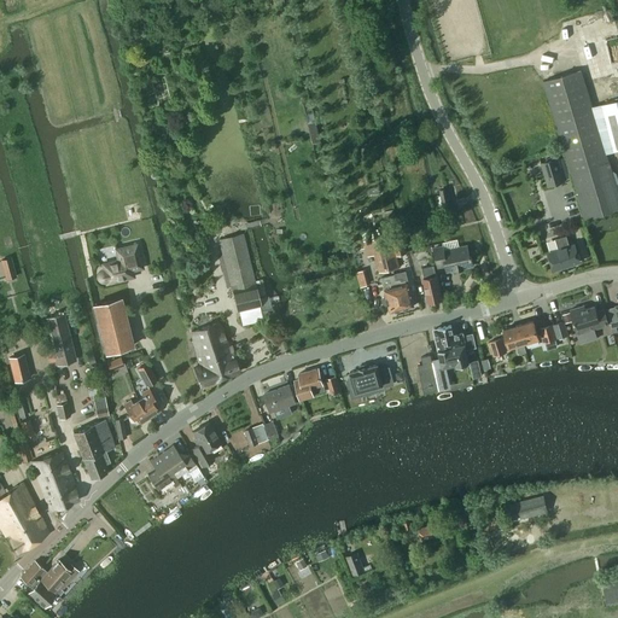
[(617,187),(582,69),(543,81),(542,81),(584,221),(617,210),(617,187)]
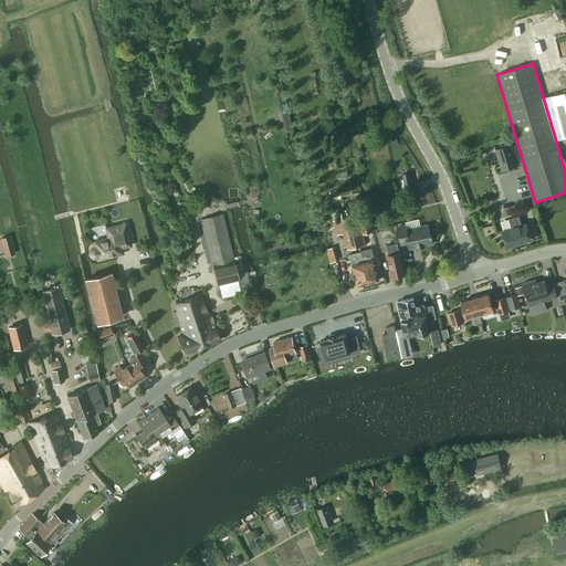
[(517,166),(511,145),(495,149),(502,170),(517,166)]
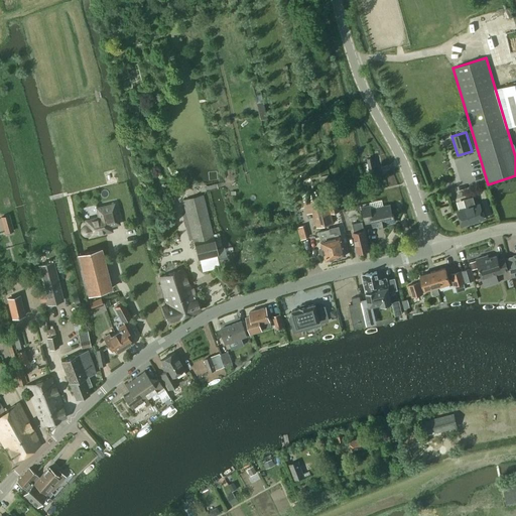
[(367,160),(365,160),(364,160),(367,172),(370,171),(371,175),(378,174),(374,156),(367,158),(367,160)]
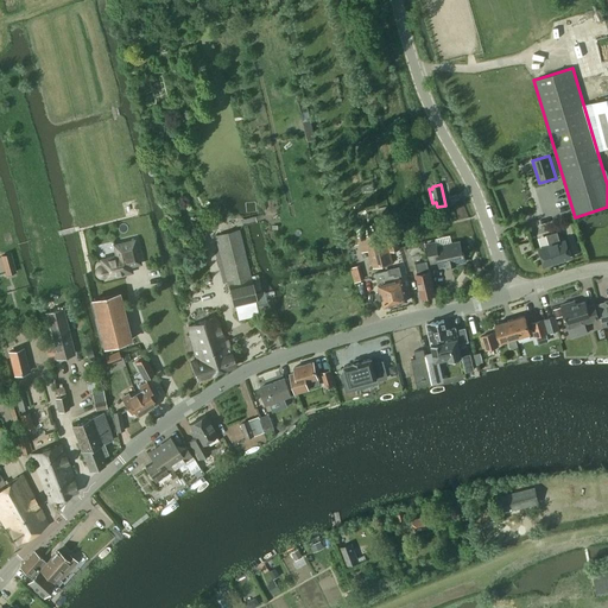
[(227,282),(227,285),(228,285),(252,279),(240,229),(215,235),(219,251),(215,252),(222,283),(227,282)]
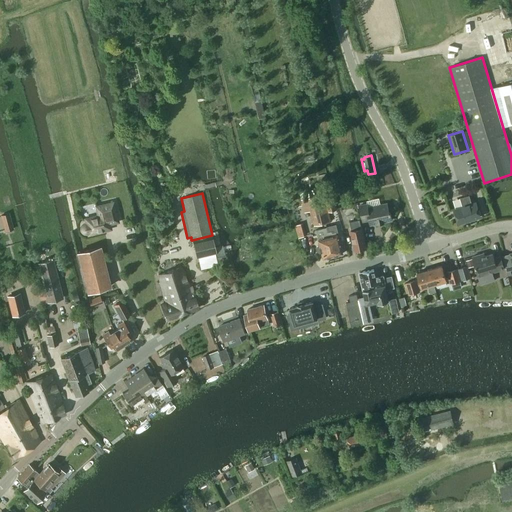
[(476,202),(472,204),(469,195),(460,198),(463,206),(455,209),(459,223),(481,217),(476,202)]
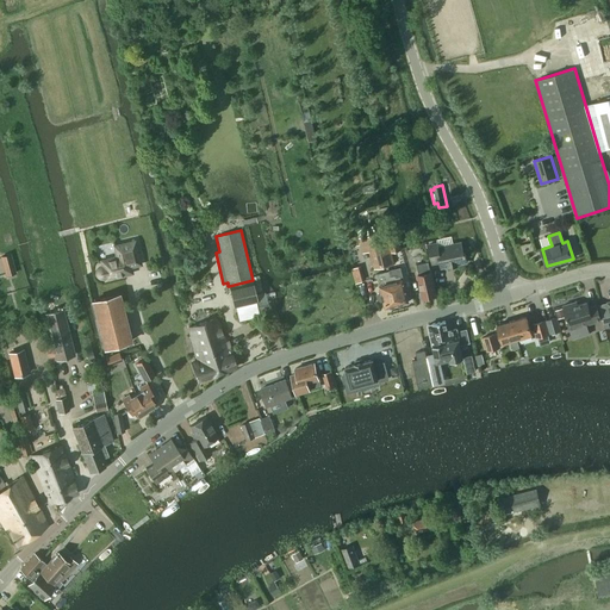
[(394,265),(391,251),(388,241),(388,240),(387,240),(387,236),(379,238),(380,242),(373,243),(371,235),(359,238),(363,253),(369,251),(374,269),(394,265)]
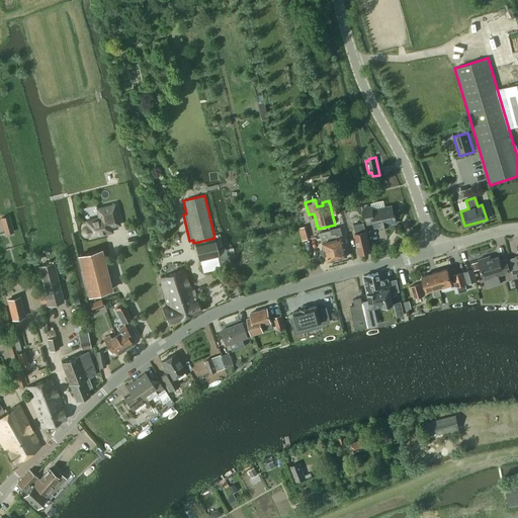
[(330,204),(332,213),(339,211),(336,202),(330,204)]
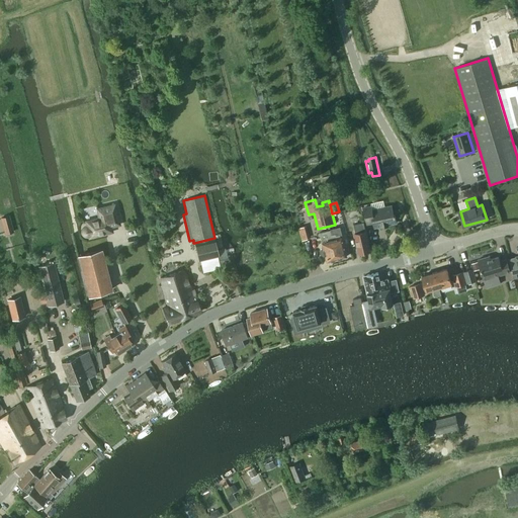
[(112,226),(120,224),(116,204),(99,208),(101,218),(88,221),(89,226),(87,226),(85,227),(84,229),(83,232),(85,234),(87,235),(89,236),(91,235),(91,237),(109,232),(110,232),(112,229),(112,228),(112,227),(112,226)]
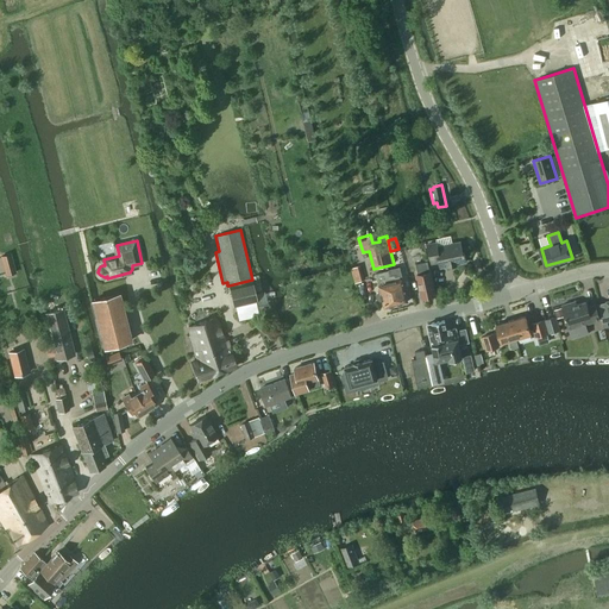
[(462,242),(443,245),(438,246),(437,242),(428,244),(432,263),(440,261),(441,267),(449,265),(449,267),(457,264),(457,263),(466,262),(465,251),(463,251),(462,242)]
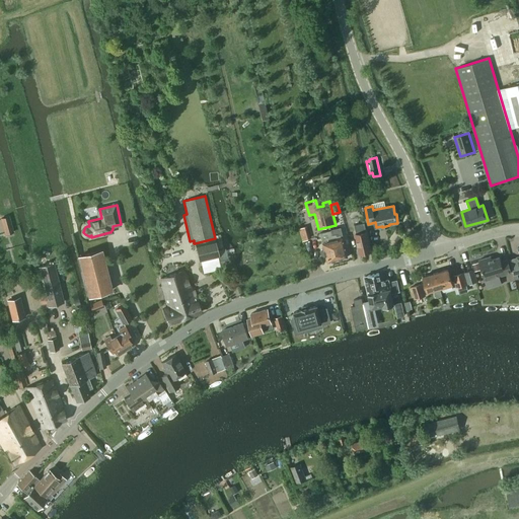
[(9,216),(0,219),(5,234),(13,232),(9,216)]
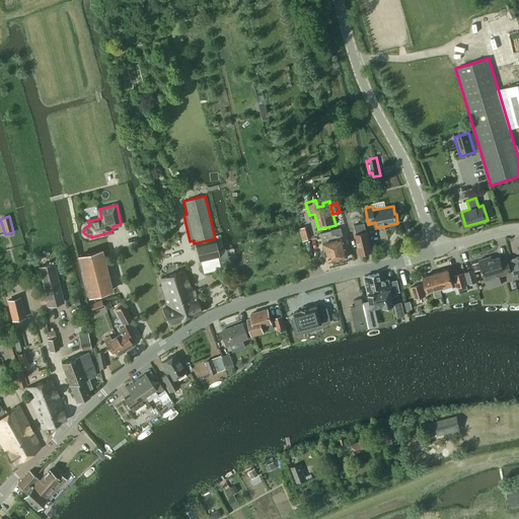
[(360,253),(361,253),(362,253),(363,254),(365,254),(366,252),(371,250),(367,231),(366,231),(364,222),(355,224),(357,233),(355,234),(360,253)]
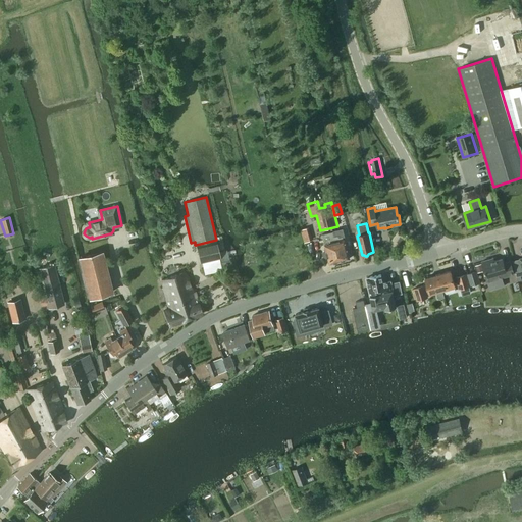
[(332,230),(341,260),(351,258),(345,238),(343,228),(332,230)]
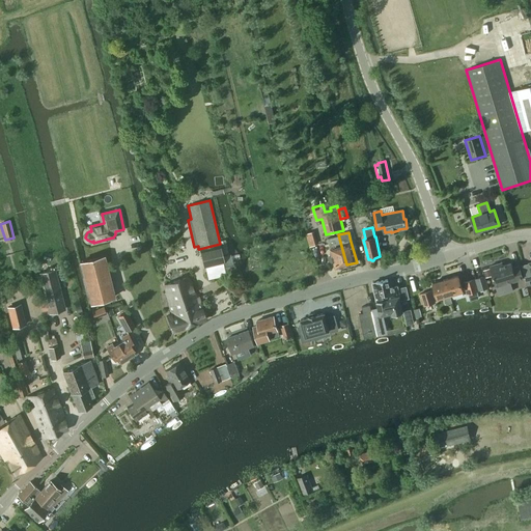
[(346,264),(338,234),(328,238),(332,254),(330,254),(329,257),(330,260),(331,262),(334,261),(335,268),(346,264)]
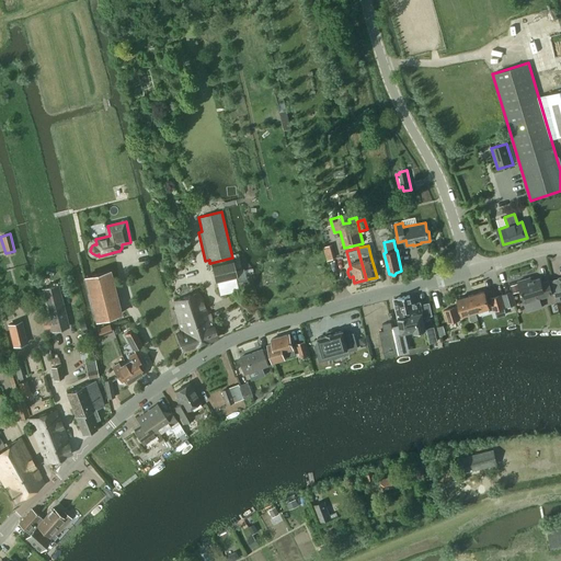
[(238,277),(232,258),(210,263),(215,283),(238,277)]
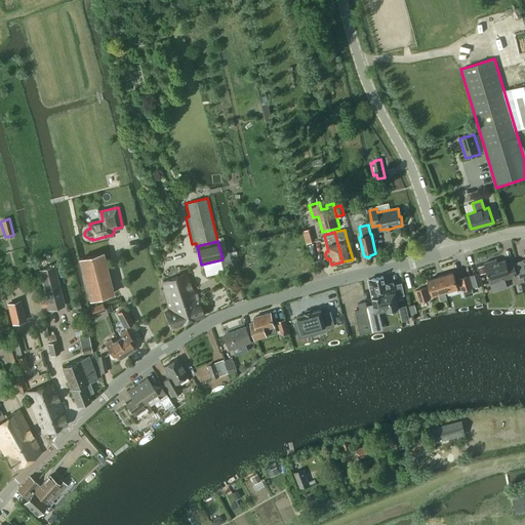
[(80,258),(90,298),(114,292),(105,252),(80,258)]
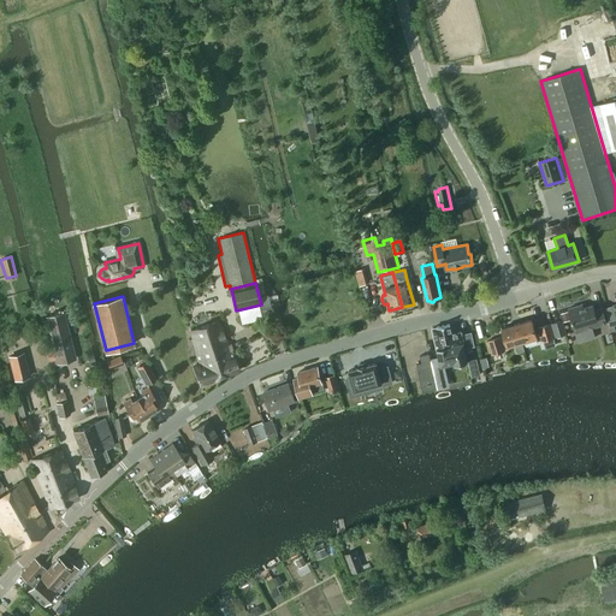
[(568,308),(574,326),(576,333),(606,324),(602,308),(594,309),(593,304),(582,308),(581,304),(568,308)]
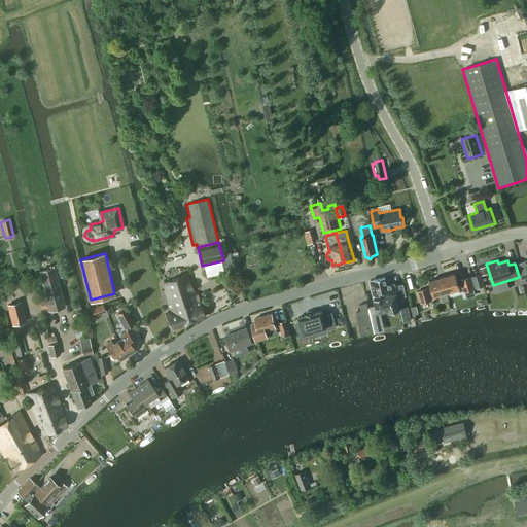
[(56,267),(38,271),(47,306),(64,302),(56,267)]
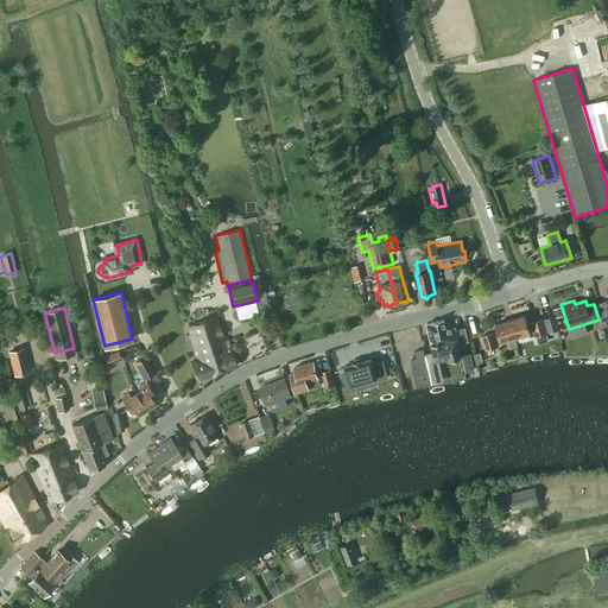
[(511,320),(515,337),(531,333),(525,315),(511,320)]
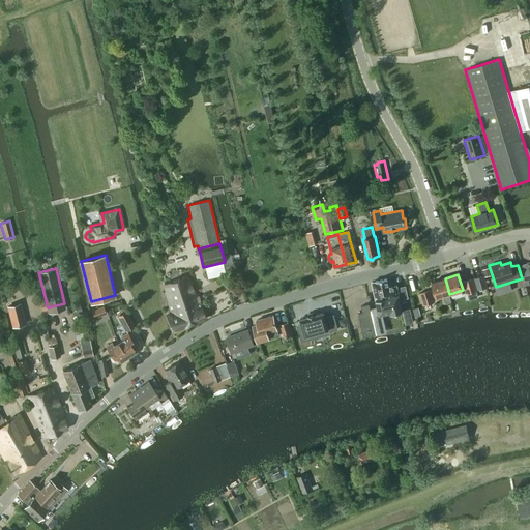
[(475,277),(479,290),(488,287),(484,277),(484,274),(475,277)]
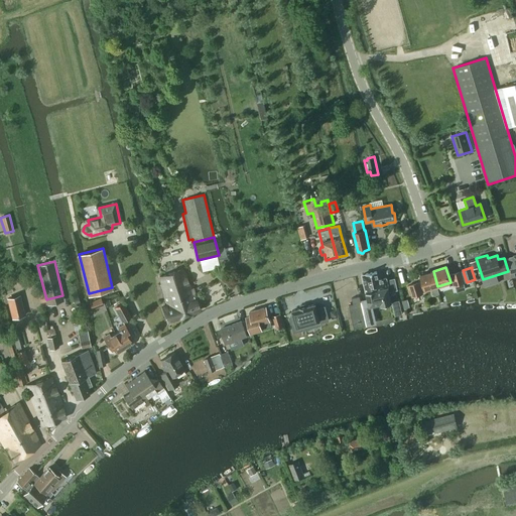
[(197,298),(195,299),(184,268),(159,276),(167,305),(162,306),(166,320),(201,310),(197,298)]
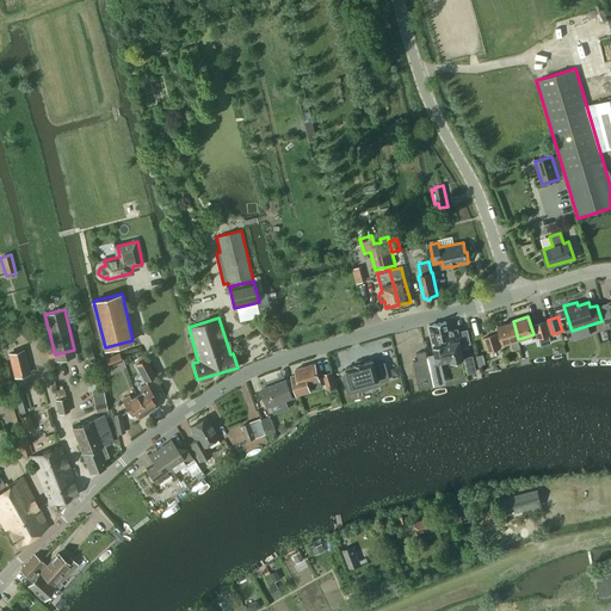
[(547,320),(532,325),(537,339),(551,335),(547,320)]
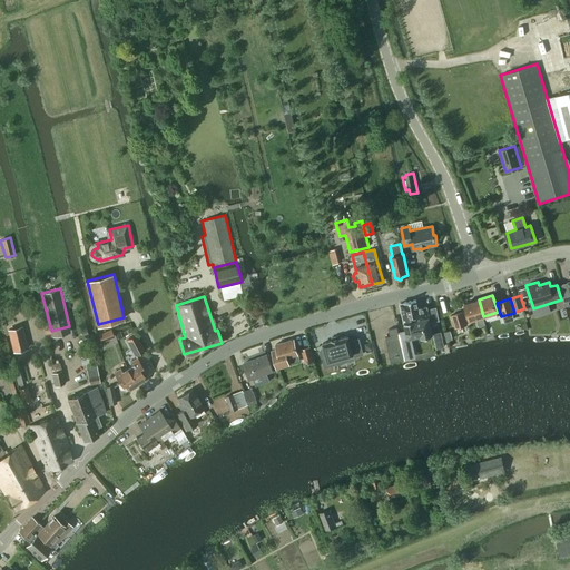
[(416,300),(401,304),(401,305),(403,315),(410,314),(411,316),(420,314),(421,318),(429,316),(431,322),(439,321),(435,307),(426,308),(426,307),(419,308),(416,301),(416,300)]
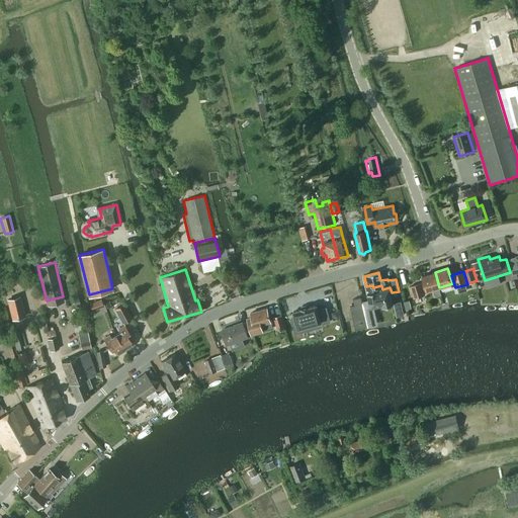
[(441,294),(439,287),(435,272),(422,276),(427,291),(433,289),(435,296),(441,294)]
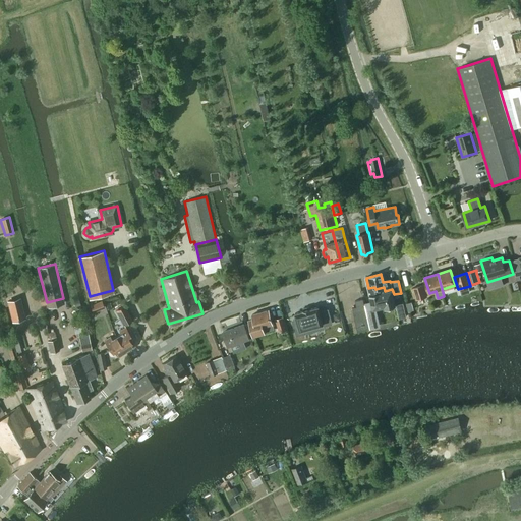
[(424,284),(412,288),(415,300),(428,297),(424,284)]
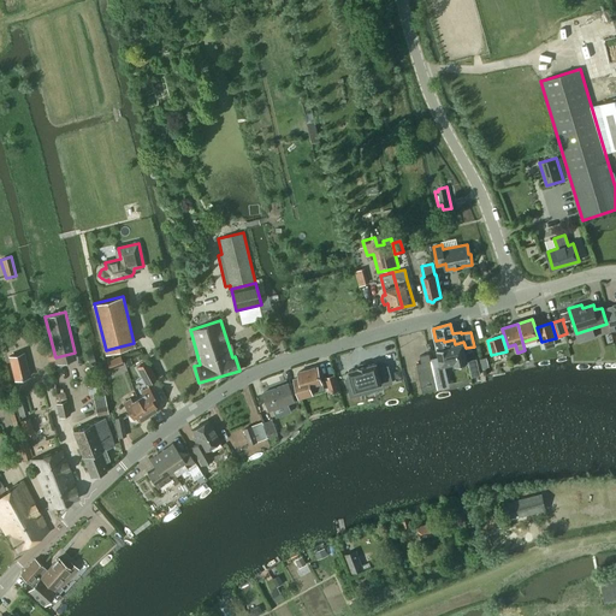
[(443,339),(436,341),(437,348),(439,359),(432,360),(436,375),(443,373),(442,365),(454,362),(454,365),(469,361),(468,360),(468,361),(466,348),(463,342),(455,344),(454,339),(444,342),(443,339)]
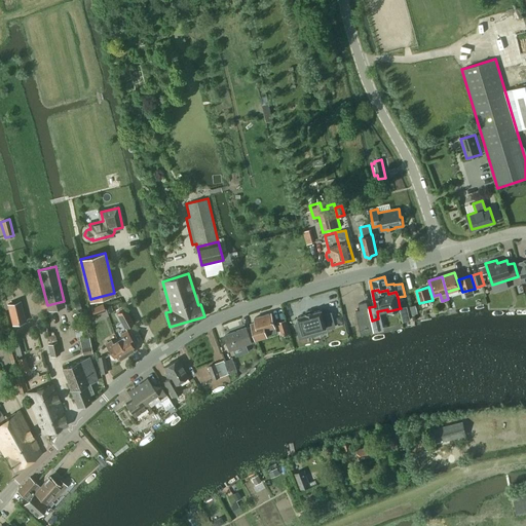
[(21,300),(7,304),(12,326),(26,323),(21,300)]
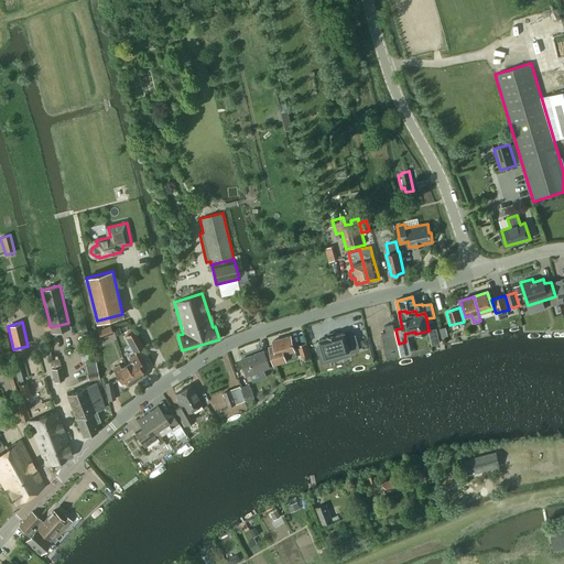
[(381,333),(386,350),(387,359),(400,357),(398,347),(394,331),(393,324),(384,326),(386,332),(381,333)]
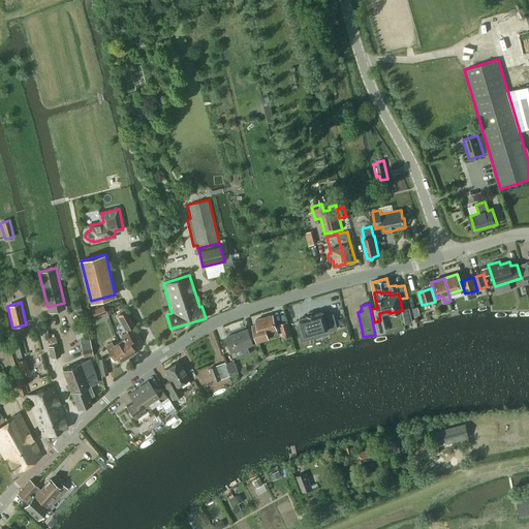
[(103,305),(91,310),(94,318),(106,313),(103,305)]
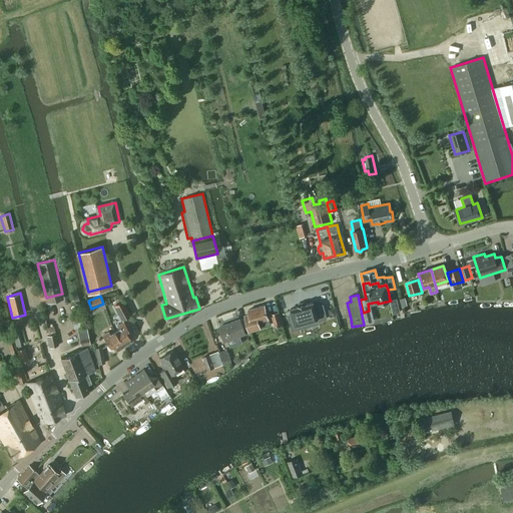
[(123,301),(114,305),(122,319),(130,315),(123,301)]
